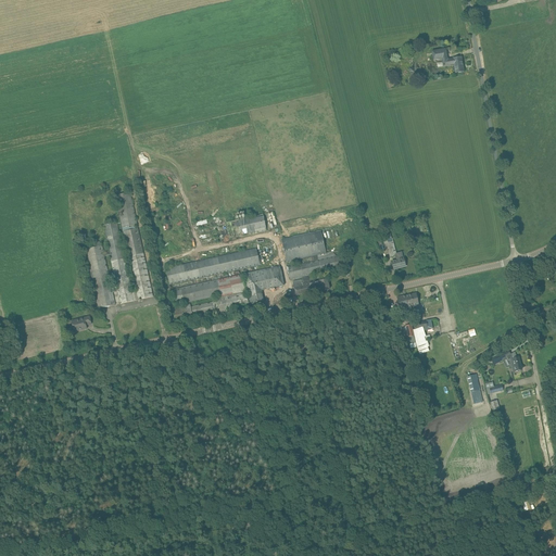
[(446,49),(441,50),(432,51),(433,60),(442,59),(443,62),(438,63),(438,67),(454,64),(455,73),(464,72),(462,57),(447,60),(446,49)]
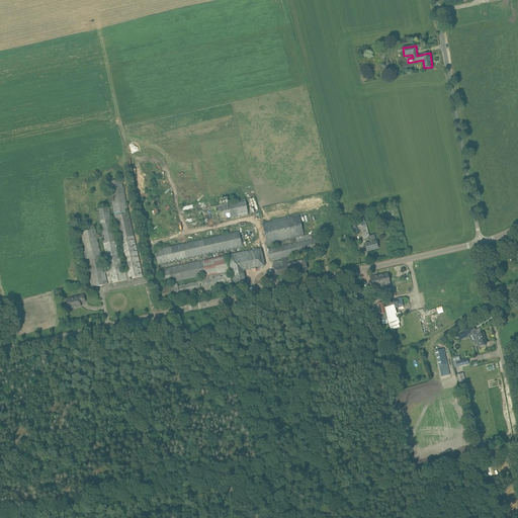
[(121,179),(107,182),(126,271),(122,271),(124,279),(128,278),(128,279),(143,276),(128,212),(125,213),(124,209),(127,208),(121,179)]
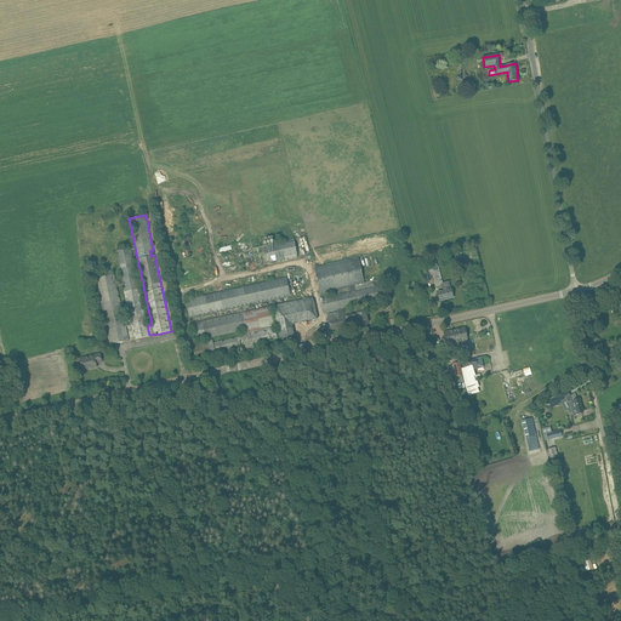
[(300,254),(307,252),(303,238),(297,239),(300,254)]
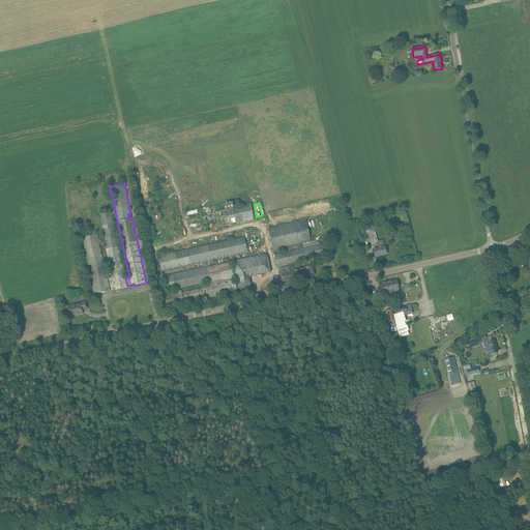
[(251,204),(215,212),(218,227),(254,219),(251,204)]
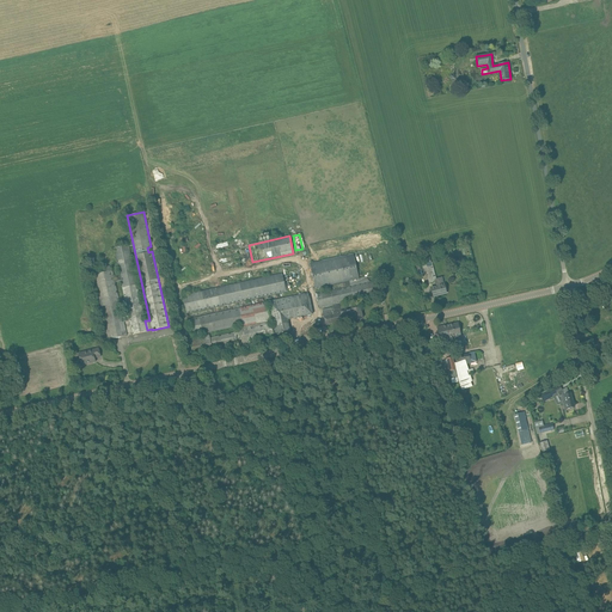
[(128,245),(114,248),(120,274),(121,281),(129,316),(129,318),(130,322),(133,335),(147,331),(147,330),(145,320),(128,245)]
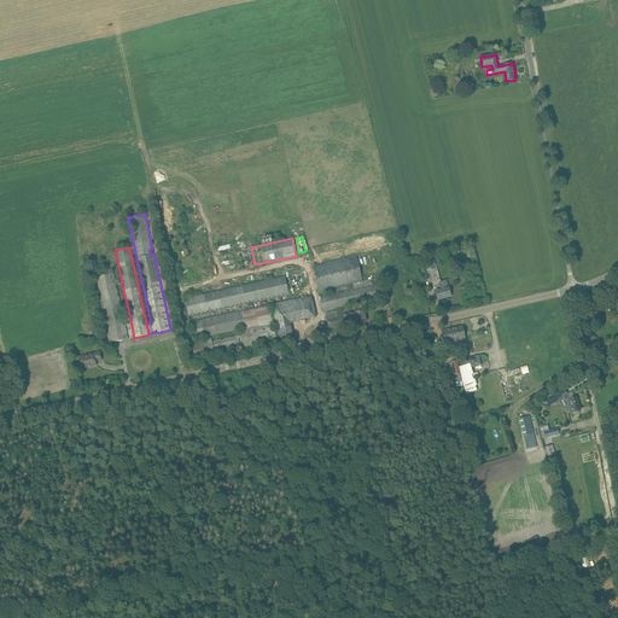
[(357,257),(313,267),(319,292),(332,289),(333,293),(320,297),(322,310),(336,308),(337,313),(326,315),(330,328),(345,325),(344,316),(343,312),(342,307),(384,297),(379,278),(362,281),(357,257)]
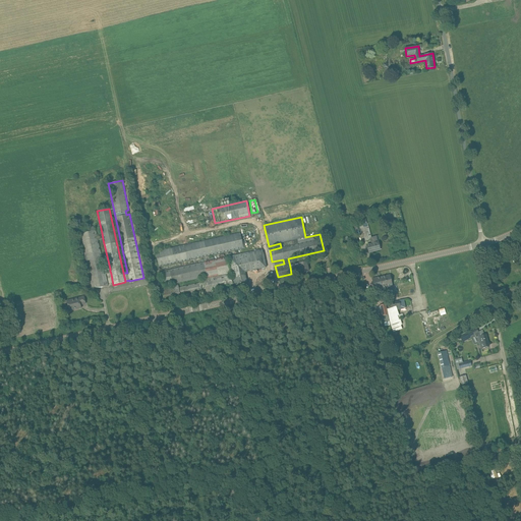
[(367,223),(366,224),(360,225),(357,226),(362,242),(371,239),(367,223)]
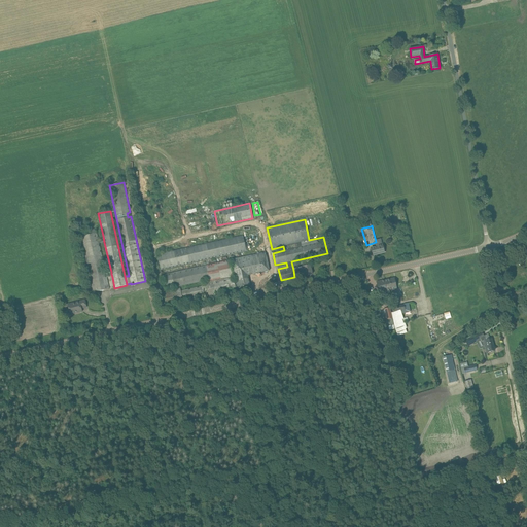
[(81,230),(79,230),(94,292),(109,289),(107,277),(112,277),(111,274),(111,272),(106,273),(99,243),(104,242),(103,236),(98,238),(97,233),(95,234),(94,230),(82,232),(81,230)]
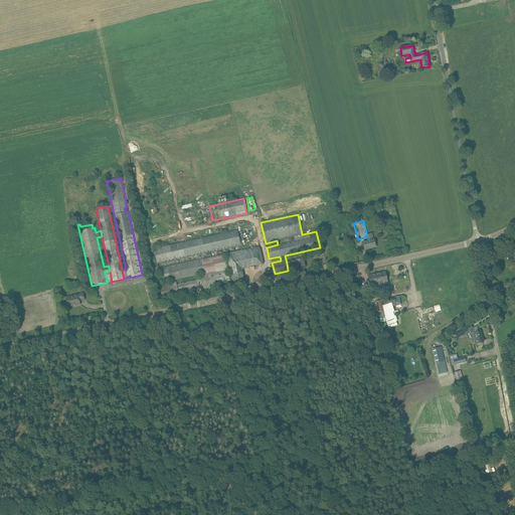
[(157,264),(240,245),(237,230),(154,248),(157,264)]
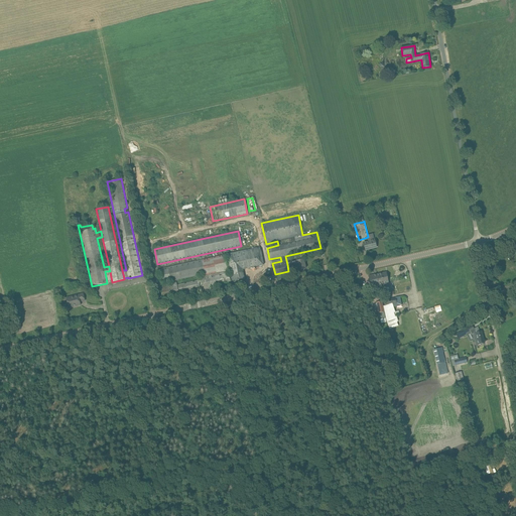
[(368,238),(369,242),(364,243),(366,250),(376,247),(374,237),(368,238)]
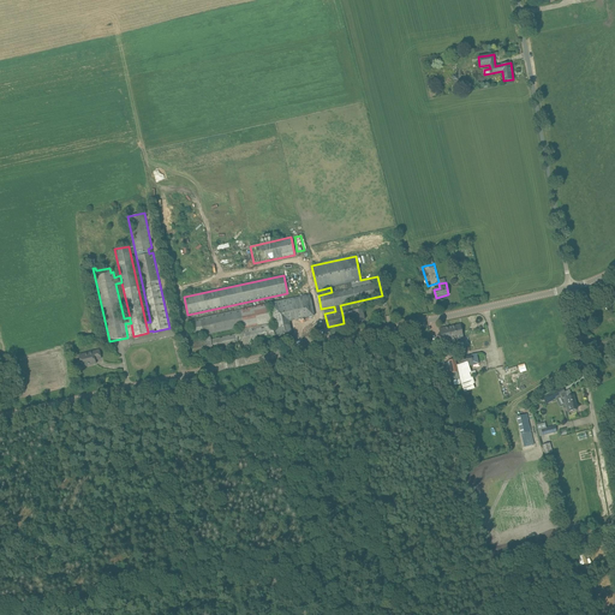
[(315,316),(310,294),(269,304),(276,338),(292,334),(288,321),(315,316)]
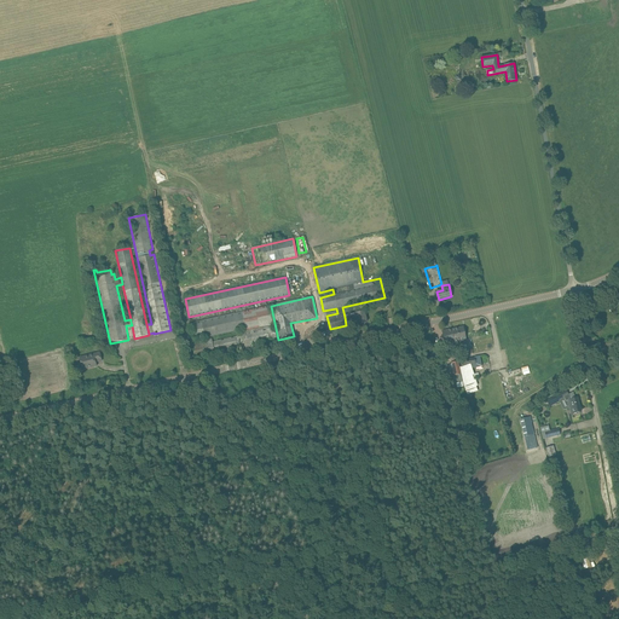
[(241,331),(273,325),(270,306),(192,323),(196,340),(241,329),(241,331)]
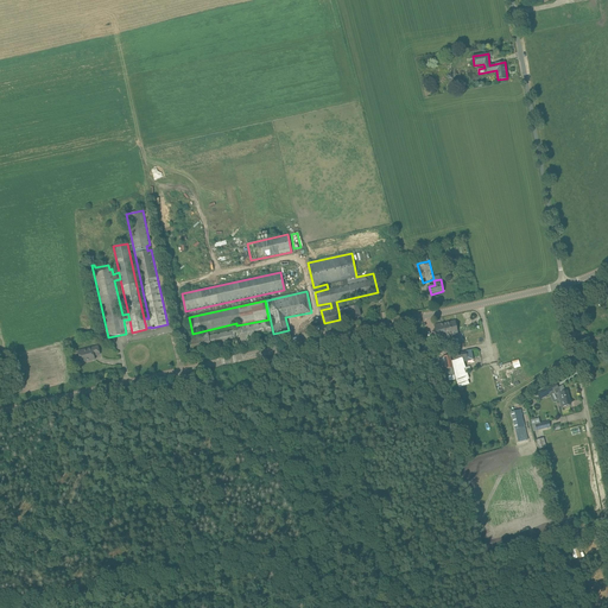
[(349,309),(339,311),(340,320),(352,317),(352,318),(360,316),(358,306),(349,308),(349,309)]
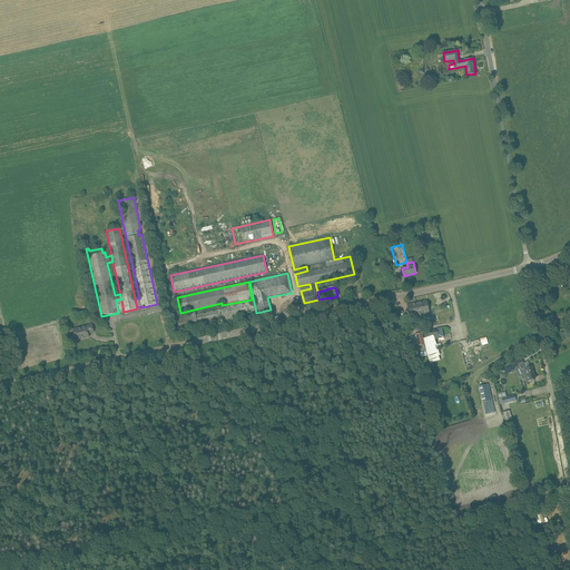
[(416,303),(419,315),(423,314),(424,318),(430,317),(429,313),(426,301),(416,303)]
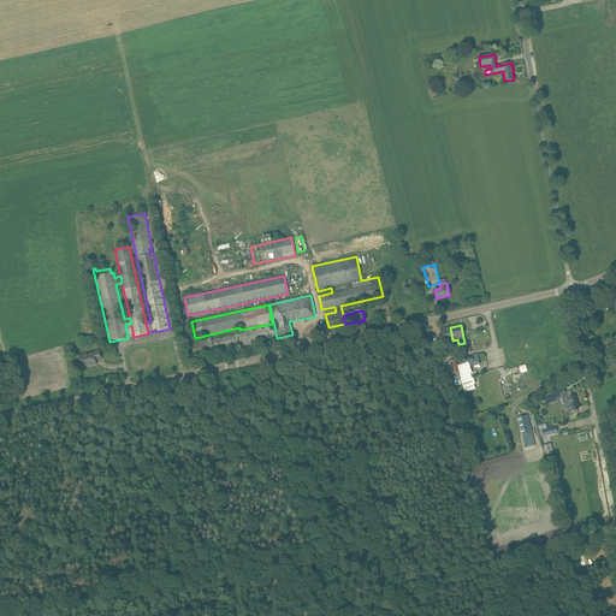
[(450,327),(440,330),(443,343),(452,341),(450,327)]
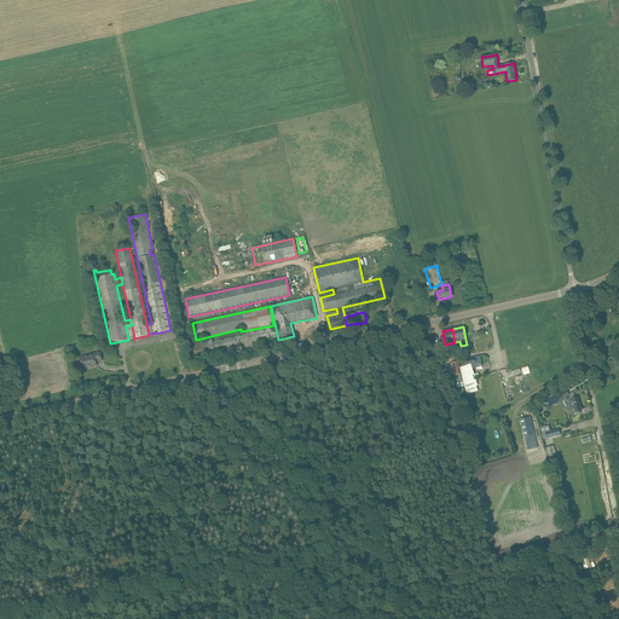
[(102,360),(100,356),(99,352),(80,358),(82,370),(97,366),(96,363),(102,360)]
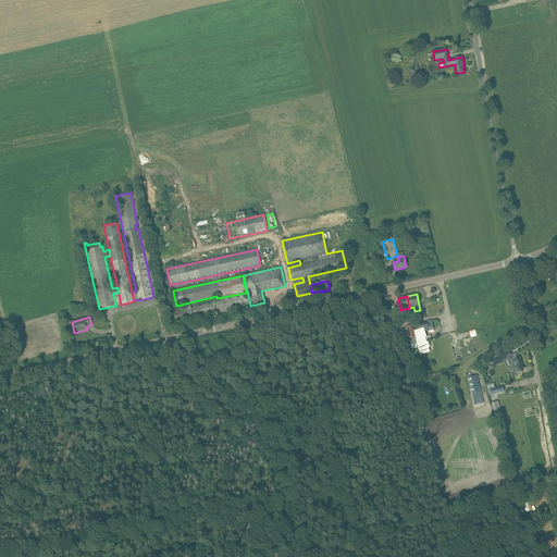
[(416,331),(418,331),(421,330),(422,332),(424,332),(433,330),(431,320),(420,323),(420,320),(413,321),(416,330),(416,331)]
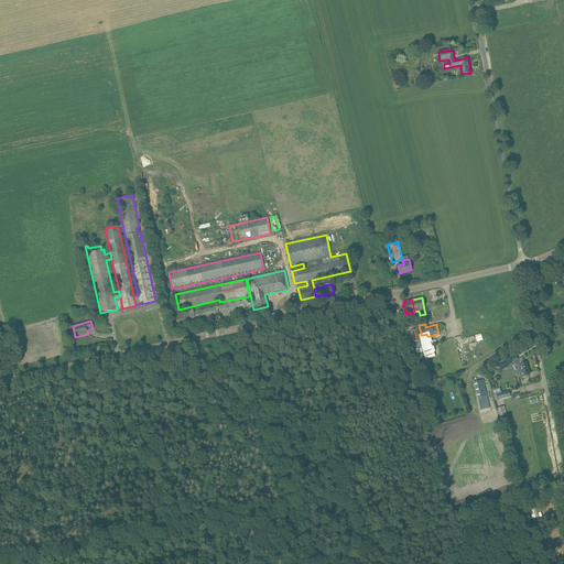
[(418,329),(412,332),(414,343),(413,343),(414,349),(421,347),(418,329)]
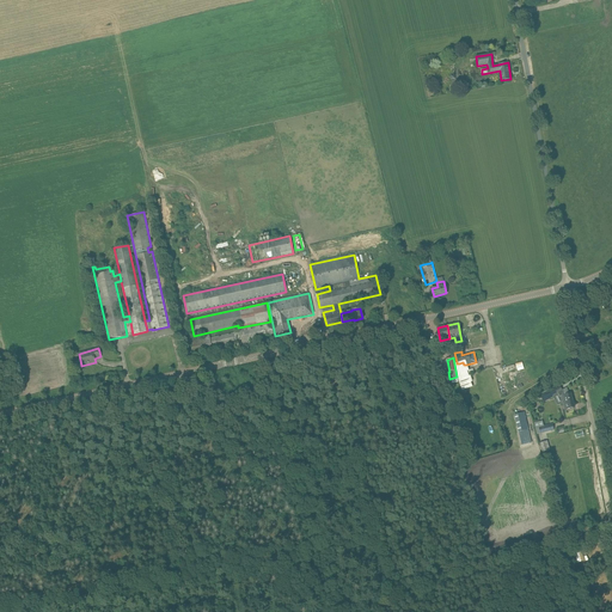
[(461,390),(472,386),(467,371),(469,371),(466,365),(464,365),(463,362),(459,363),(457,363),(457,362),(454,362),(458,379),(461,390)]
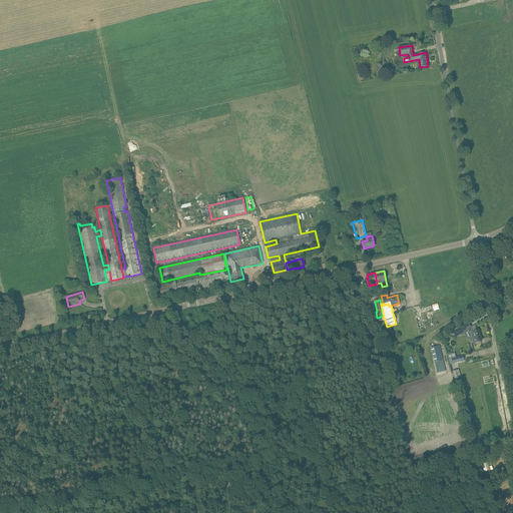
[(469,324),(458,330),(460,335),(465,332),(470,330),(473,343),(476,342),(476,343),(482,341),(478,330),(477,331),(475,325),(471,327),(469,324)]
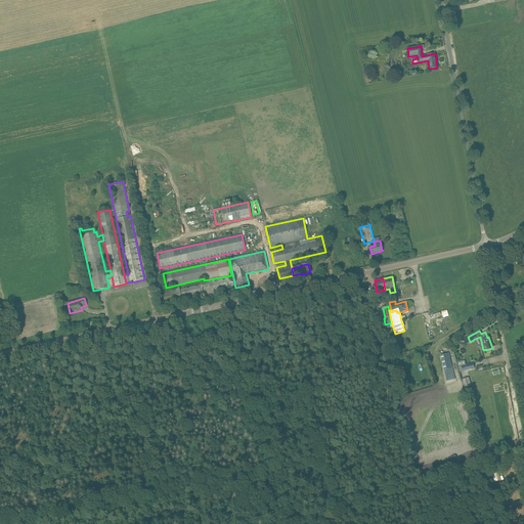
[(453,375),(451,368),(452,368),(448,353),(440,355),(443,370),(446,369),(448,377),(453,375)]
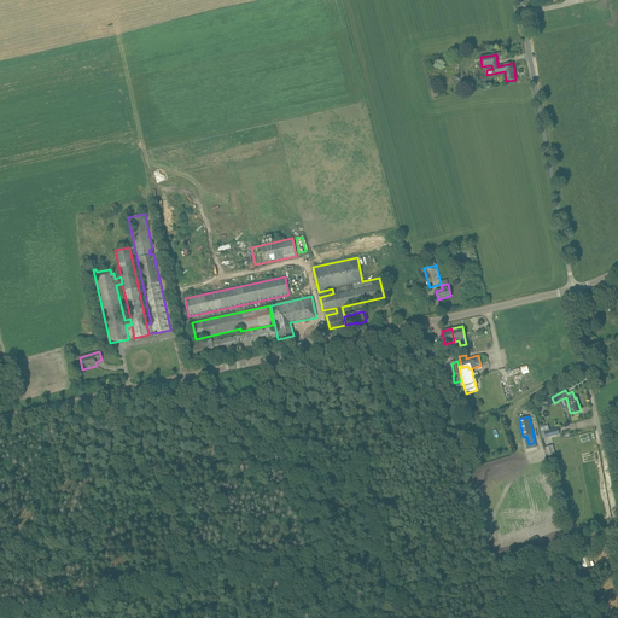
[(555,455),(552,445),(544,448),(548,458),(555,455)]
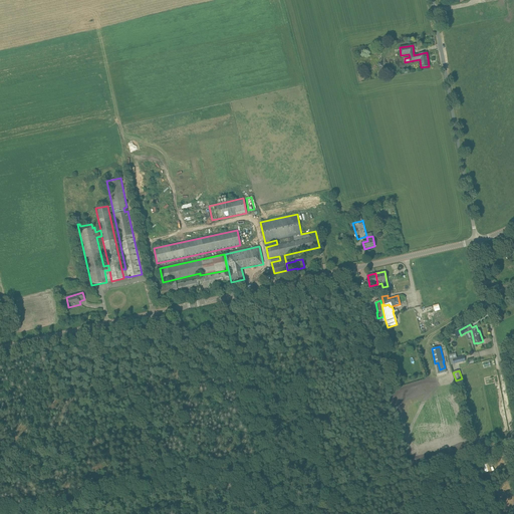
[(482,463),(485,473),(491,471),(488,461),(482,463)]
